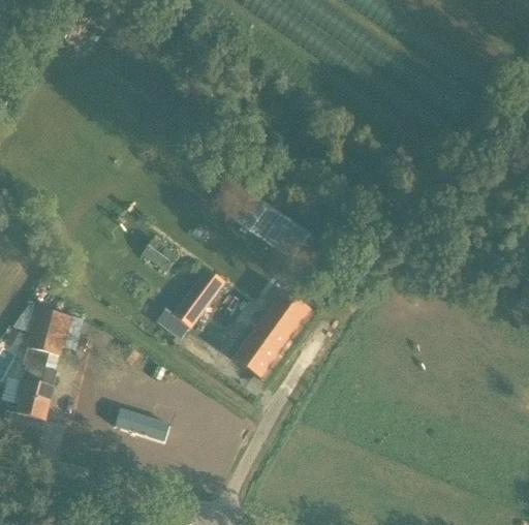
[(248,190),(229,217),(292,260),(311,234),(248,190)]
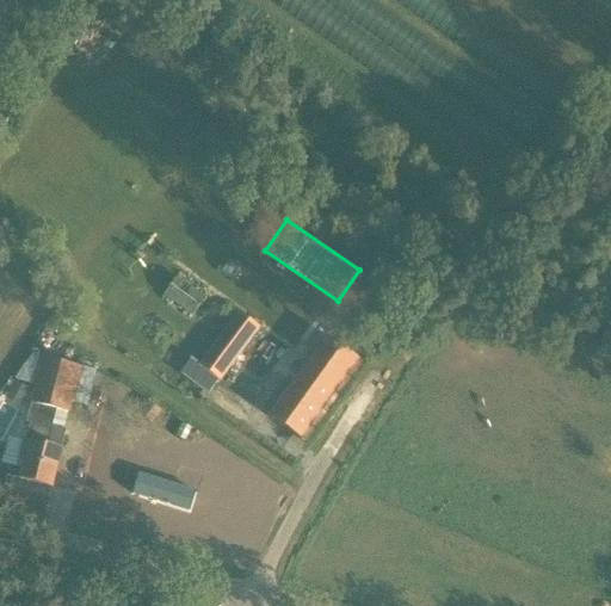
[(220,377),(236,354),(246,362),(258,347),(247,339),(258,325),(238,310),(199,362),(220,377)]
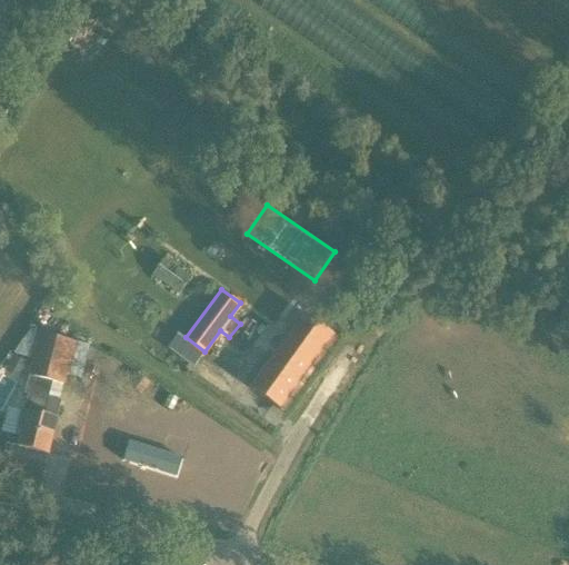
[(293,326),(250,386),(279,406),(333,331),(292,303),(282,318),(293,326)]
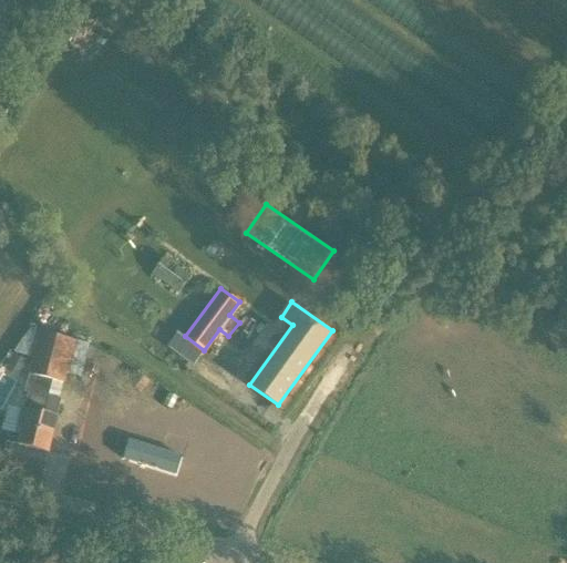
[(89,341),(39,329),(29,326),(13,349),(31,355),(23,389),(27,390),(18,425),(22,426),(18,442),(47,450),(61,397),(48,393),(52,378),(63,381),(65,370),(80,374),(89,341)]
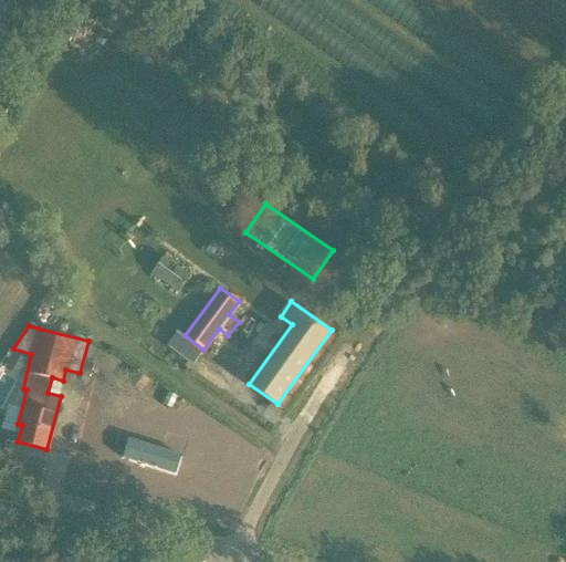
[(19,373),(27,357),(13,351),(6,366),(19,373)]
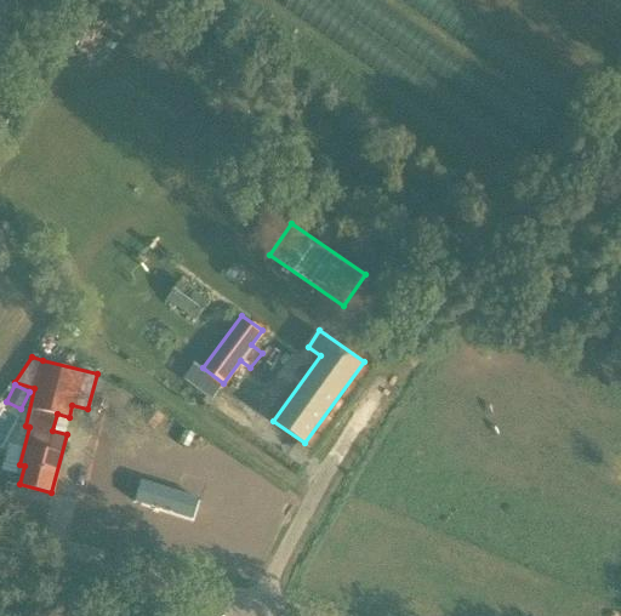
[(148,403),(138,416),(153,427),(163,414),(148,403)]
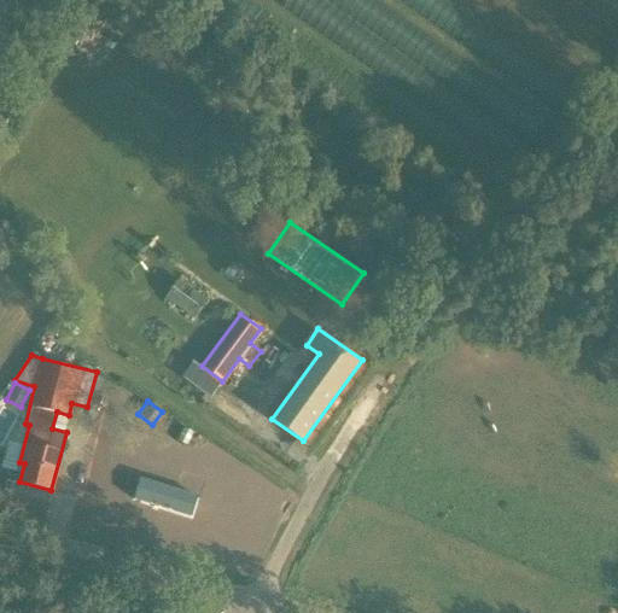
[(149,480),(144,498),(200,513),(205,495),(149,480)]
